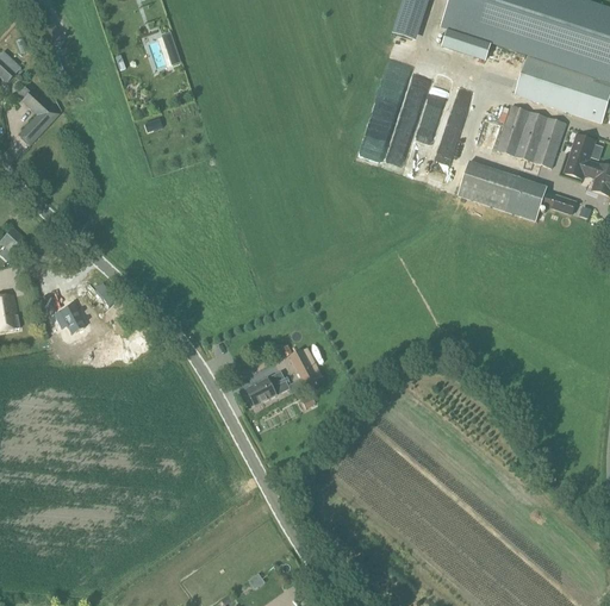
[(609,81),(609,7),(586,0),(449,0),(442,24),(596,75),(595,76),(609,81)]
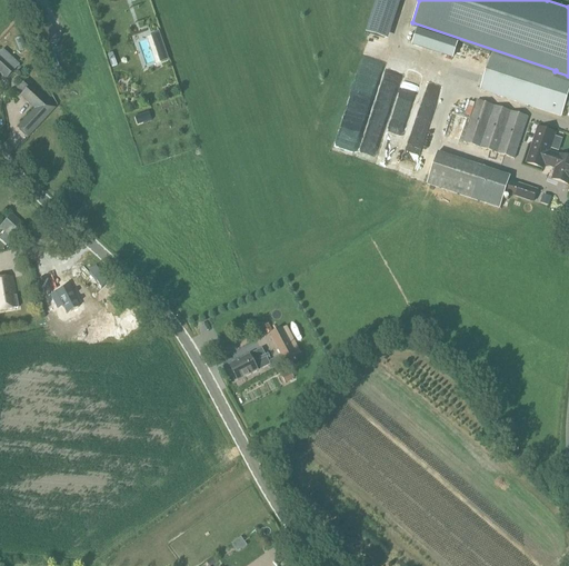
[(458,40),(417,27),(412,43),(452,56),(458,40)]
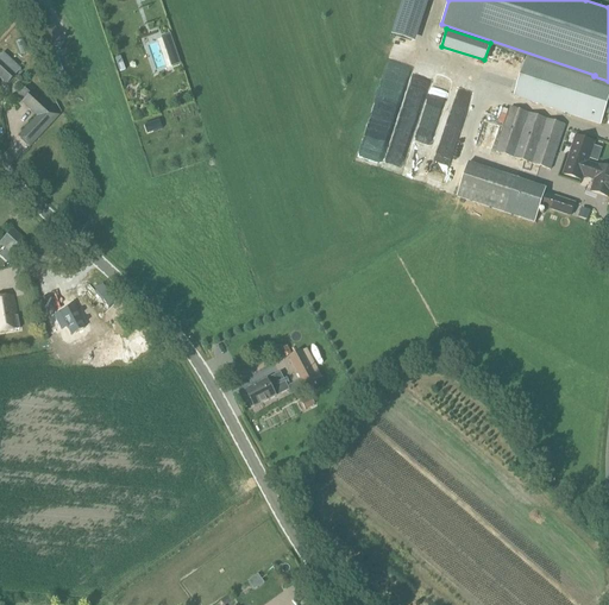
[(181,61),(171,31),(162,35),(173,63),(181,61)]
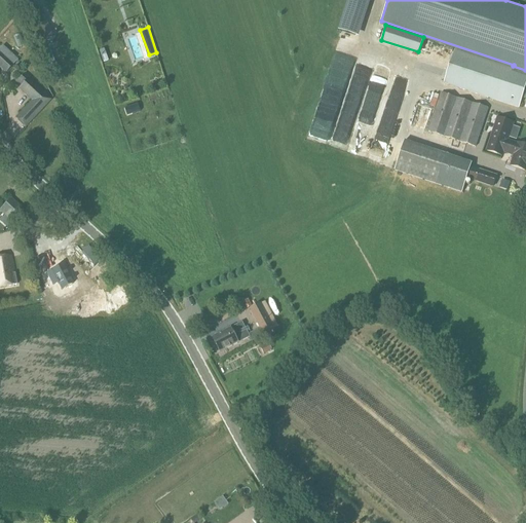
[(0,66),(6,72),(13,63),(17,57),(4,45),(0,47),(0,66)]
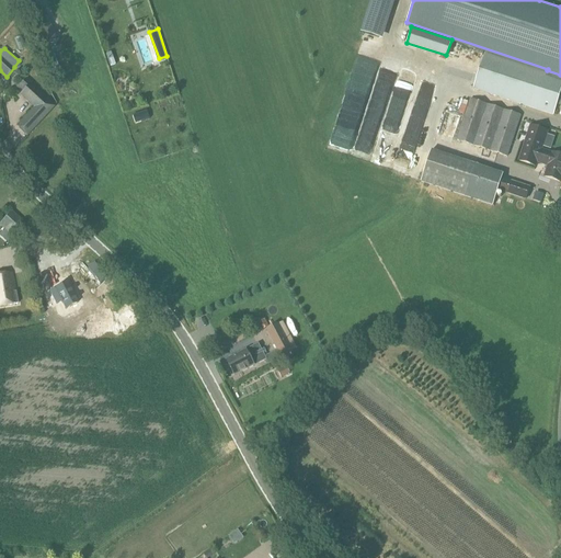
[(560,75),(547,70),(484,50),(473,86),(536,106),(537,102),(544,104),(542,109),(553,112),(560,89),(560,75)]
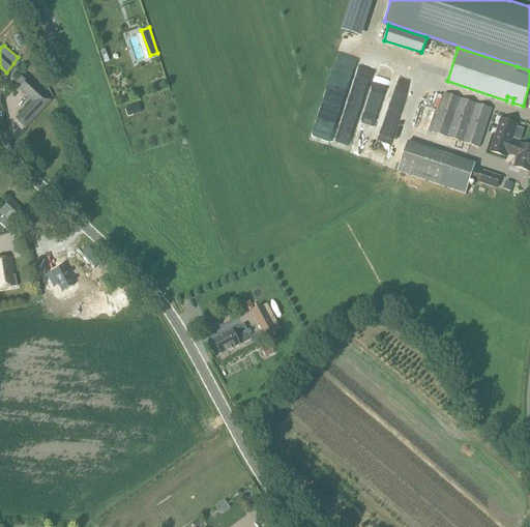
[(41,67),(38,61),(32,63),(35,69),(41,67)]
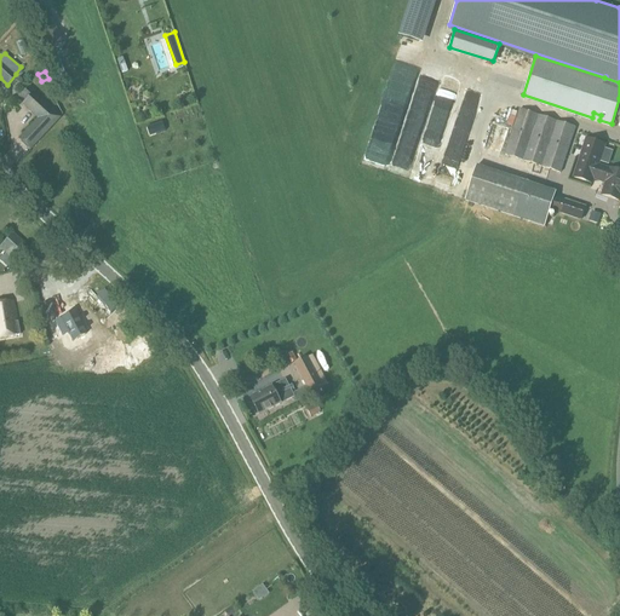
[(32,148),(61,115),(33,90),(22,103),(36,116),(18,137),(32,148)]
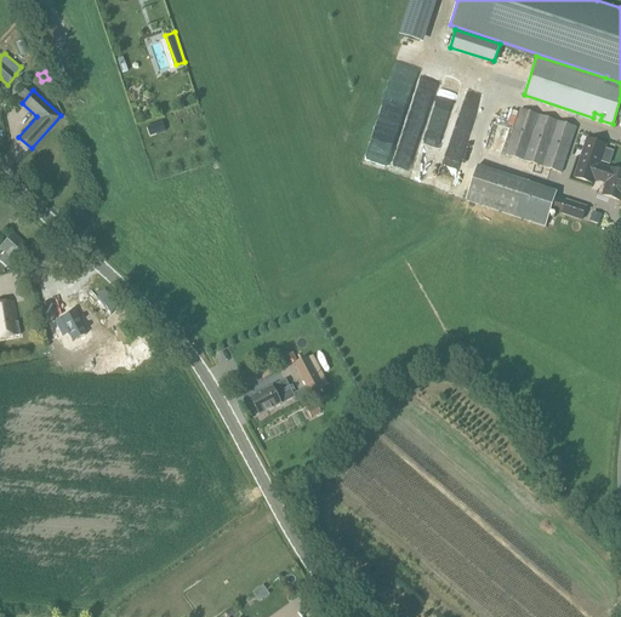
[(562,171),(577,125),(520,107),(505,153),(562,171)]
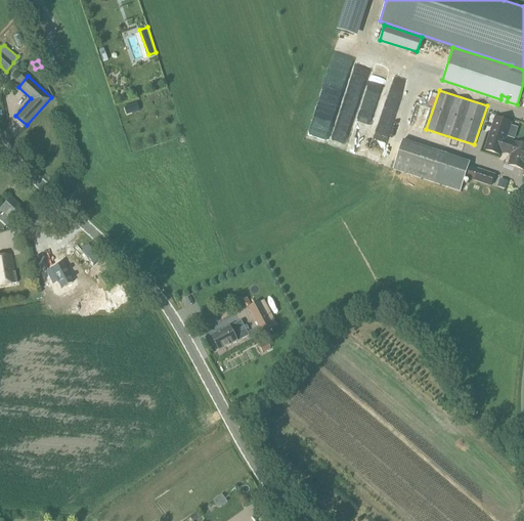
[(124,105),(126,113),(139,109),(136,101),(124,105)]
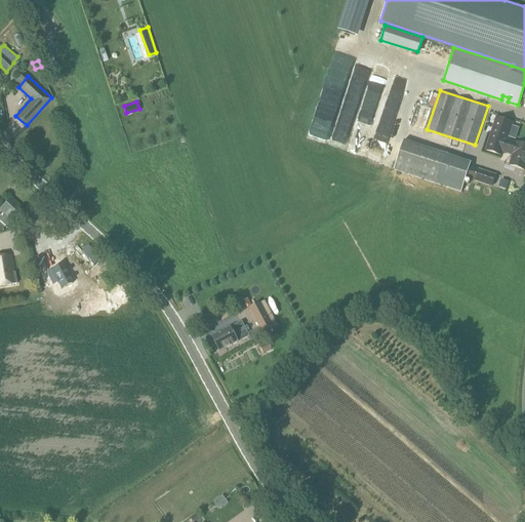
[(524,167),(524,164),(524,143),(508,137),(514,120),(496,114),(484,149),(502,154),(503,150),(513,154),(510,163),(524,167)]
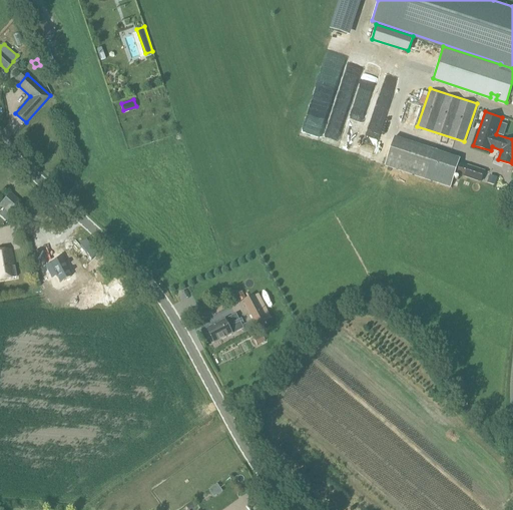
[(425,177),(435,148),(394,135),(385,163),(425,177)]
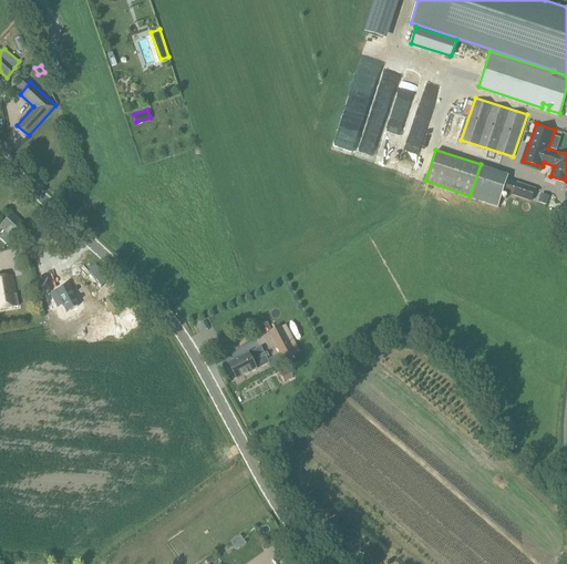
[(481,164),(470,196),(501,205),(505,190),(509,177),(511,174),(481,164)]
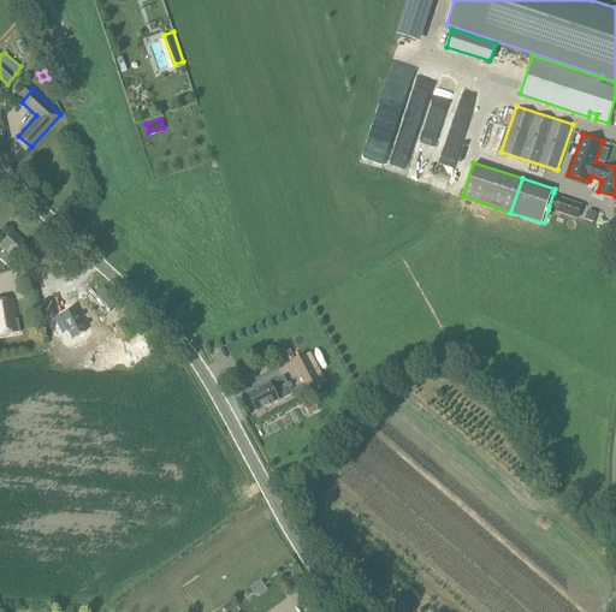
[(578,215),(582,202),(554,192),(549,206),(578,215)]
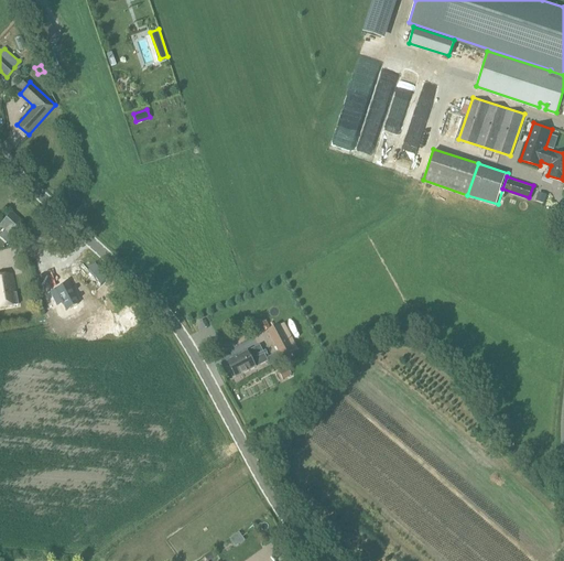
[(0,222),(0,224),(15,238),(29,225),(12,209),(0,222)]
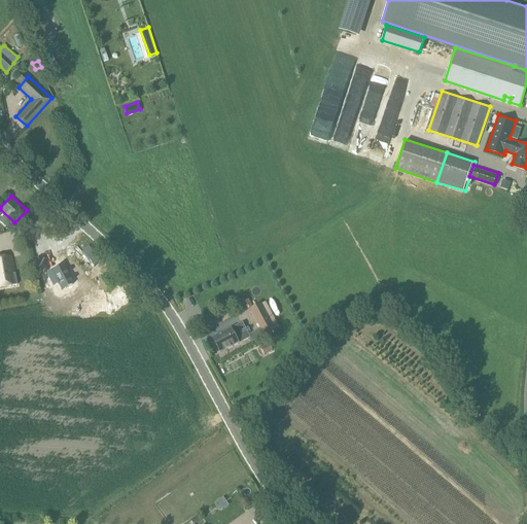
[(57,237),(38,247),(31,250),(42,273),(49,270),(58,285),(82,272),(66,244),(63,246),(57,237)]
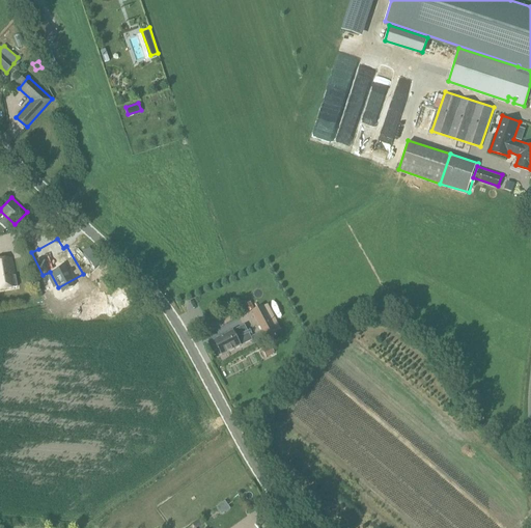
[(102,260),(89,246),(82,251),(95,266),(102,260)]
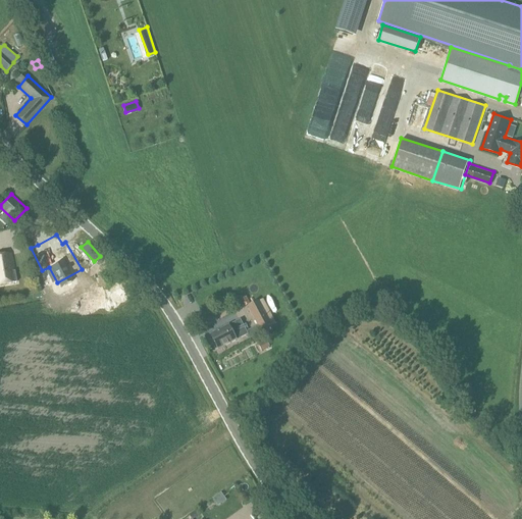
[(0,281),(16,279),(11,252),(0,253),(0,281)]
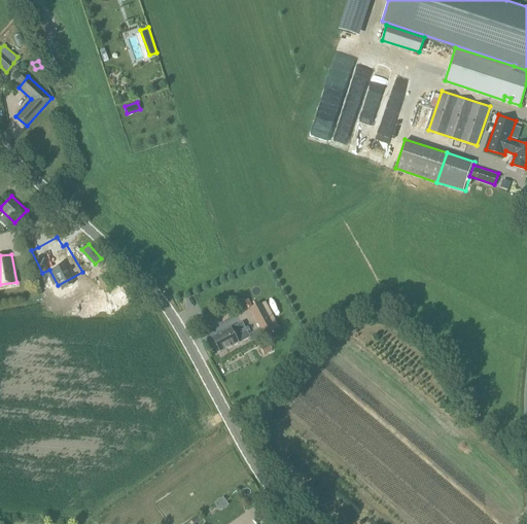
[(265,300),(261,302),(261,301),(253,305),(250,298),(244,300),(247,307),(250,306),(264,334),(276,327),(275,326),(279,324),(265,300)]
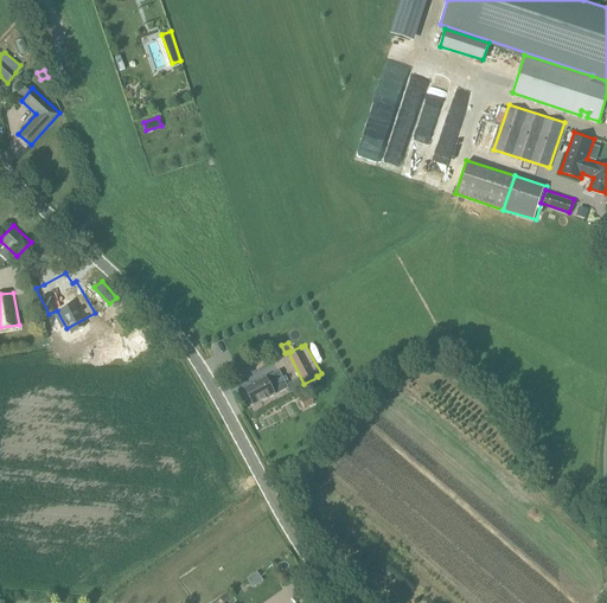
[(254,404),(275,393),(289,386),(280,369),(267,376),(244,386),(254,404)]
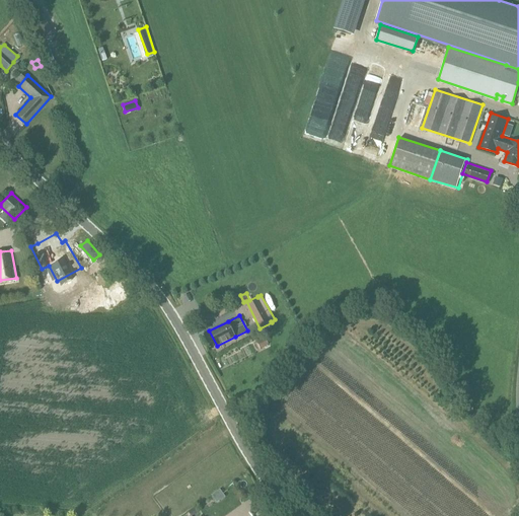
[(260,347),(269,343),(265,336),(256,341),(260,347)]
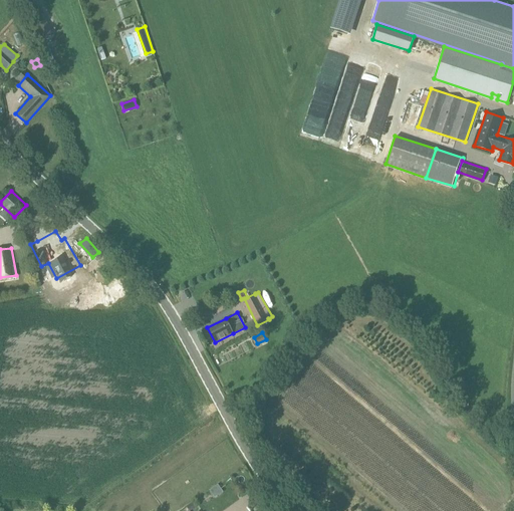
[(241,481),(246,488),(251,484),(247,477),(241,481)]
